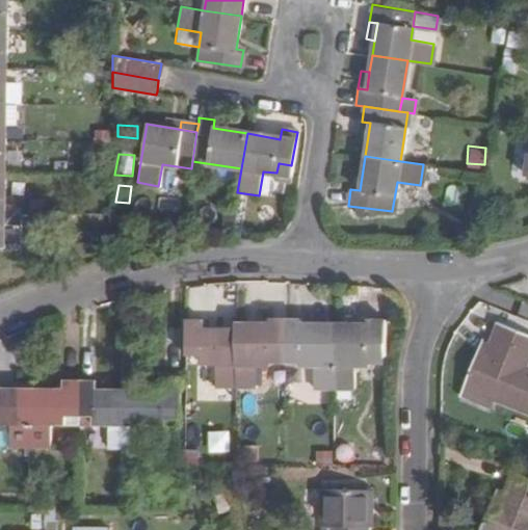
[(18,195),(3,195),(3,210),(18,210),(18,195)]
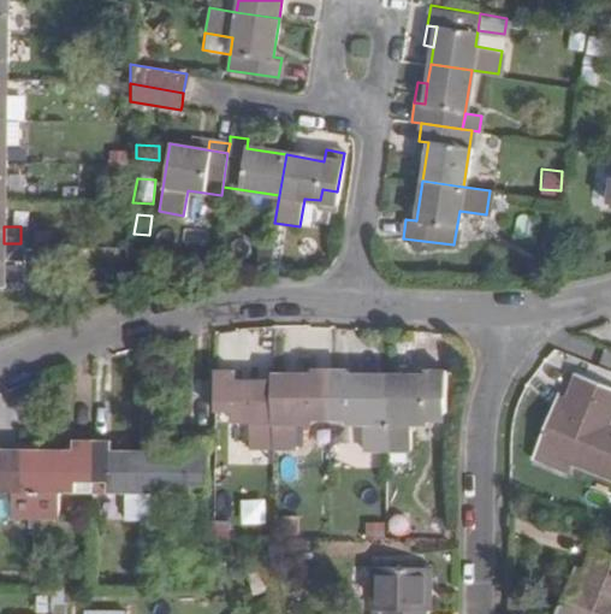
[(21,258),(21,243),(4,243),(4,258),(21,258)]
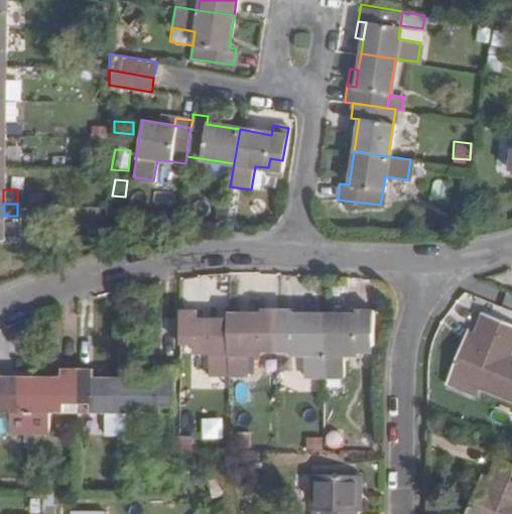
[(38,215),(38,206),(26,206),(26,215),(38,215)]
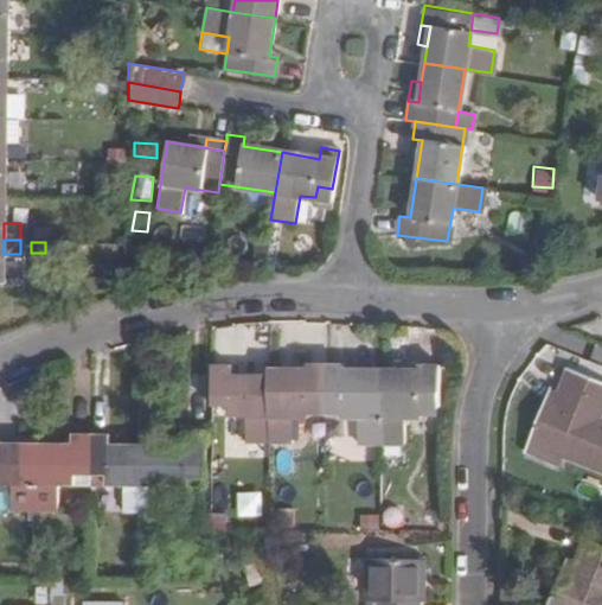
[(263,258),(264,243),(254,242),(253,256),(263,258)]
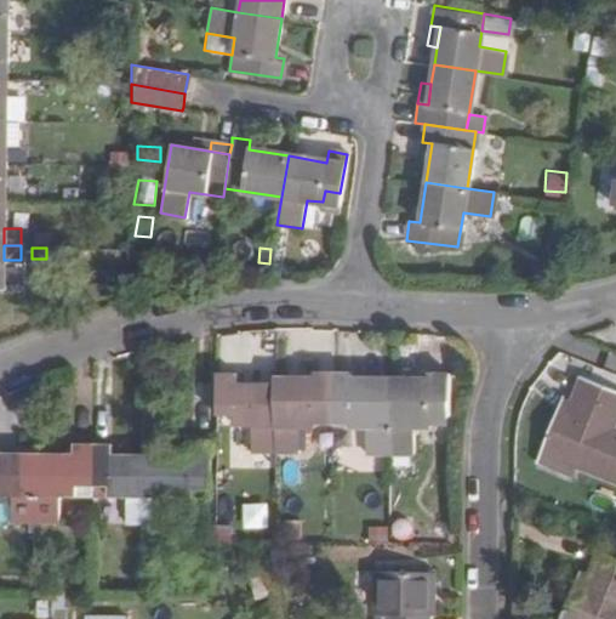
[(249,452),(275,453),(277,385),(237,384),(237,374),(214,373),(212,414),(233,414),(233,425),(250,425),(249,452)]
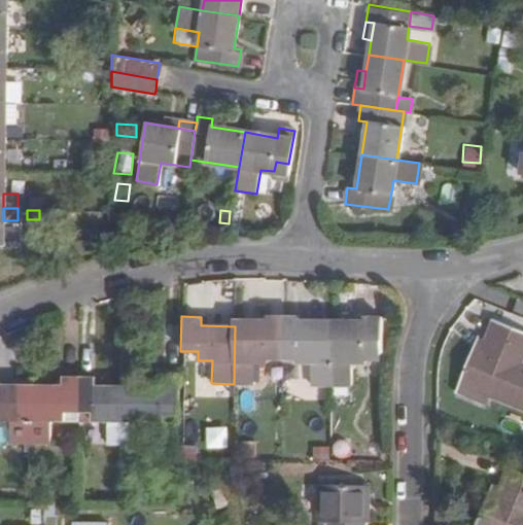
[(268,361),(269,352),(282,352),(282,317),(266,317),(266,325),(235,326),(234,384),(252,384),(252,361),(268,361)]
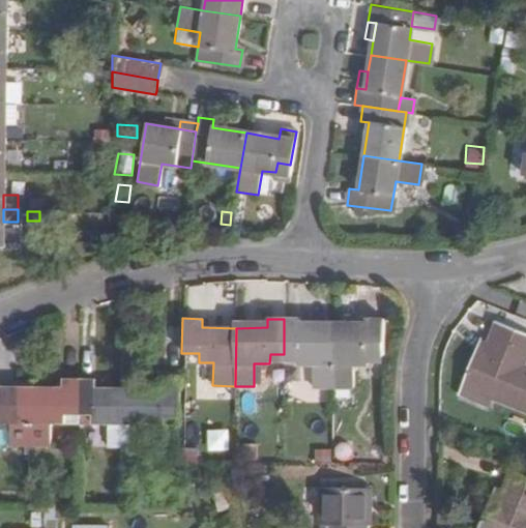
[(301,328),(300,319),(284,319),(284,354),(296,354),(296,362),(313,362),(313,386),(332,386),(333,328),(301,328)]
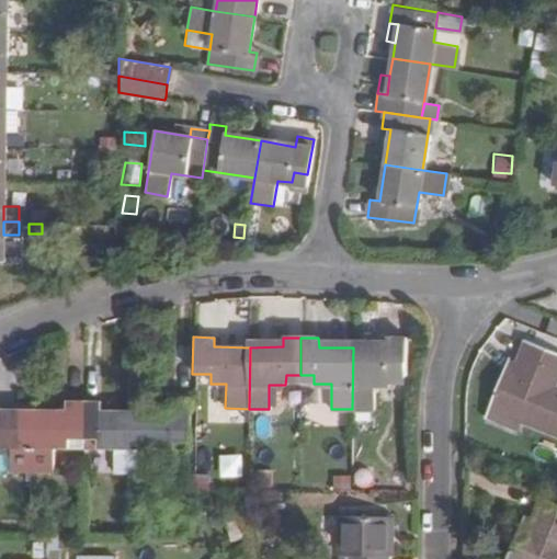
[(387,338),(387,348),(353,348),(352,409),(374,409),(375,385),(390,385),(390,375),(407,375),(407,338),(405,338),(387,338)]
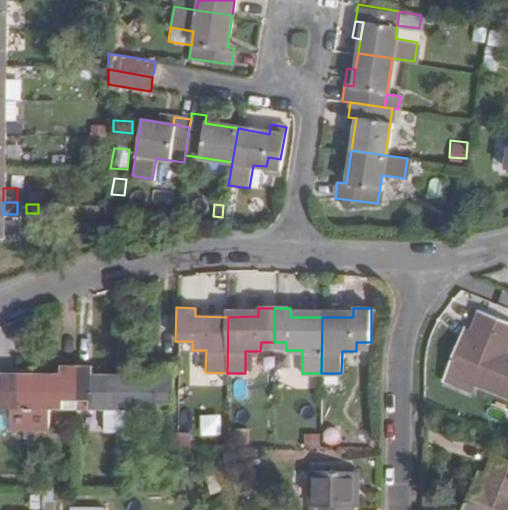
[(470,342),(483,311),(477,309),(464,340),(470,342)]
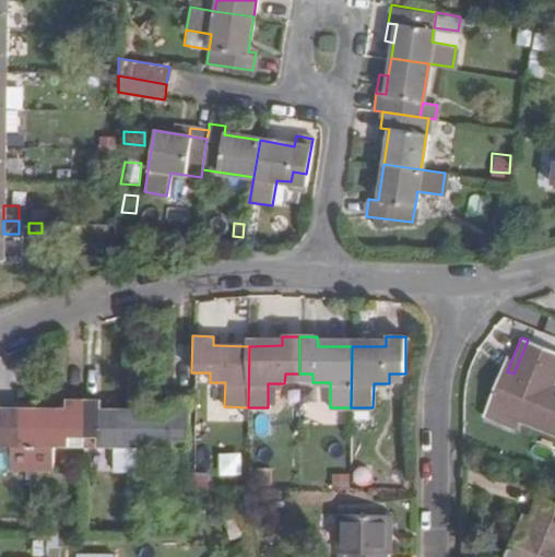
[(507,371),(502,369),(487,403),(554,429),(554,391),(546,388),(554,367),(554,351),(528,340),(514,374),(507,371)]
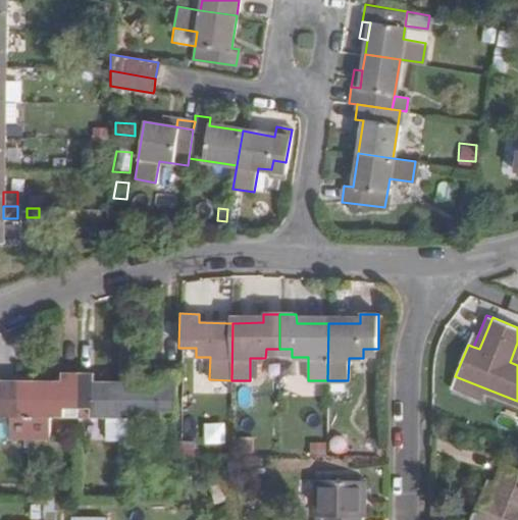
[(145,382),(158,382),(158,373),(175,373),(175,367),(145,367),(145,382)]
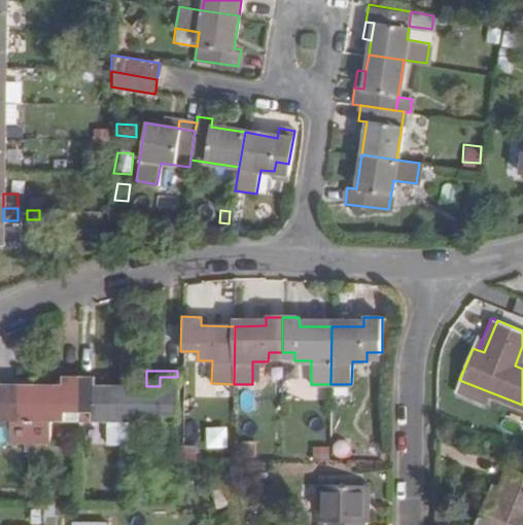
[(49,421),(79,421),(79,376),(62,376),(61,385),(30,384),(29,443),(48,443),(49,421)]
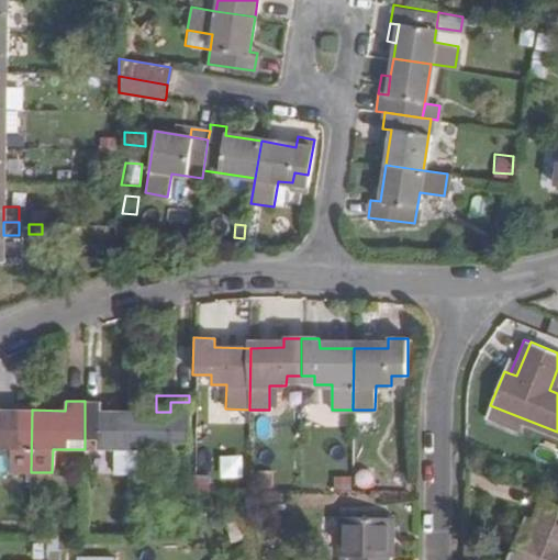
[(114,473),(135,474),(136,411),(101,412),(101,402),(85,401),(85,449),(114,449),(114,473)]
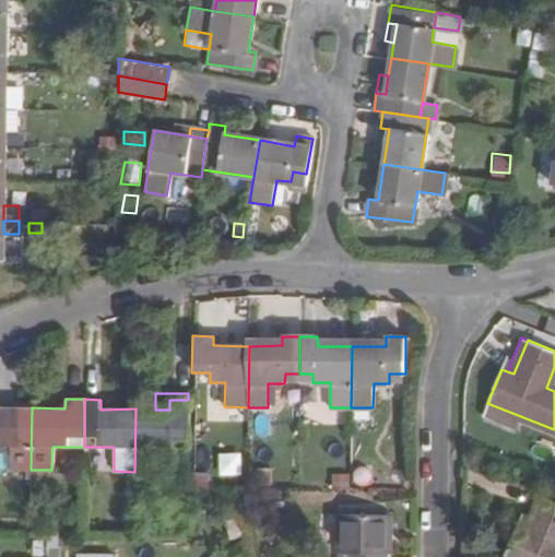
[(155,410),(136,409),(134,472),(156,472),(156,448),(173,448),(173,438),(187,438),(188,400),(169,400),(169,410),(155,410)]
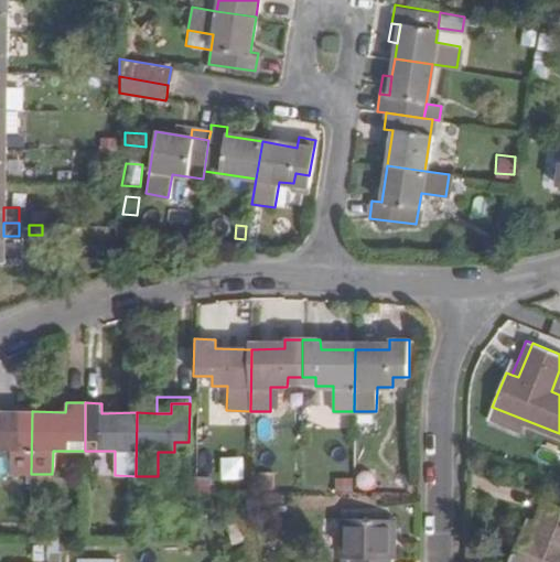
[(559,440),(559,433),(492,407),(487,420),(519,433),(523,424),(559,440)]
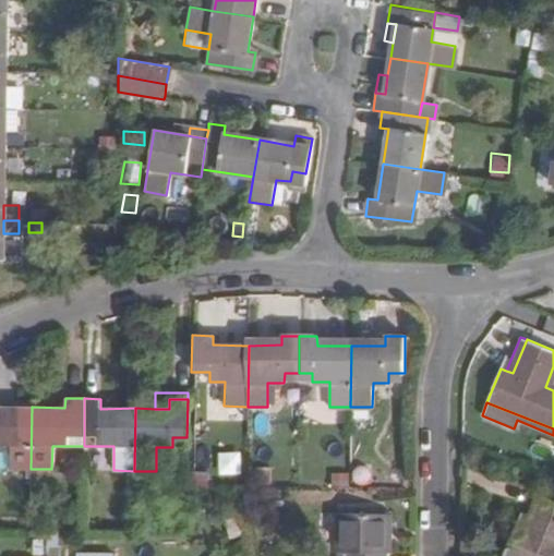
[(10,469),(31,469),(32,407),(0,407),(0,445),(9,445),(10,469)]
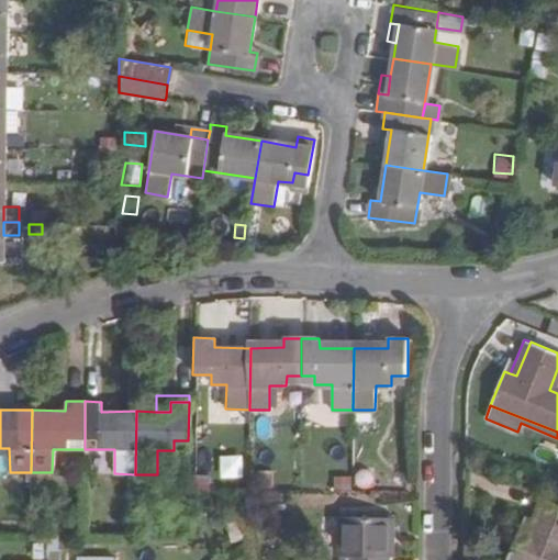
[(356,461),(355,483),(372,483),(374,462),(356,461)]
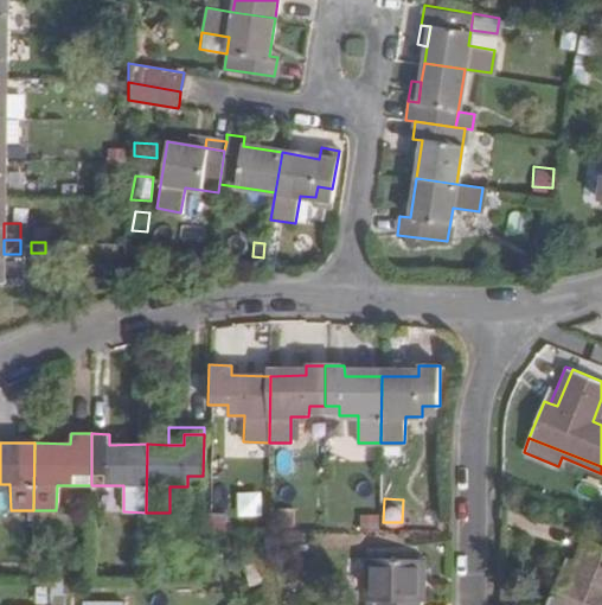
[(574,578),(589,541),(582,539),(568,575),(574,578)]
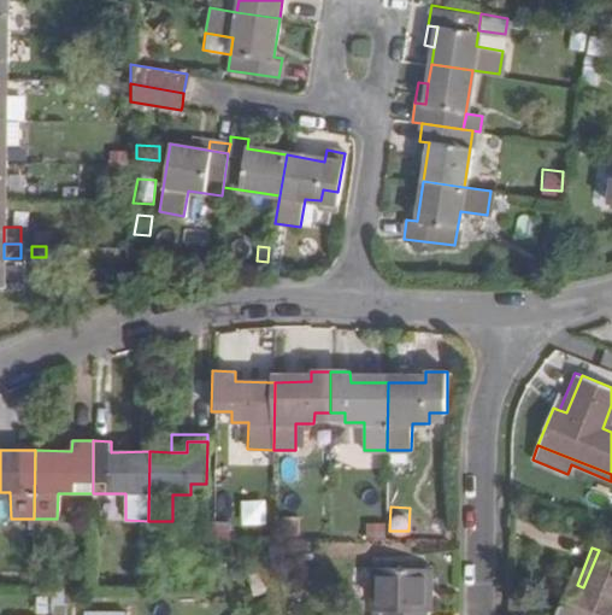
[(577,585),(570,583),(558,614),(611,614),(611,555),(599,550),(583,587),(577,585)]
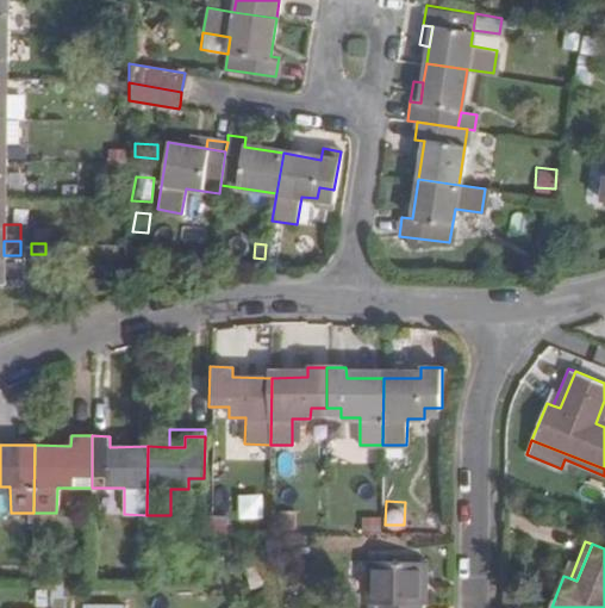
[(368,605),(382,605),(382,607),(420,607),(422,584),(426,585),(426,562),(368,560),(368,605)]
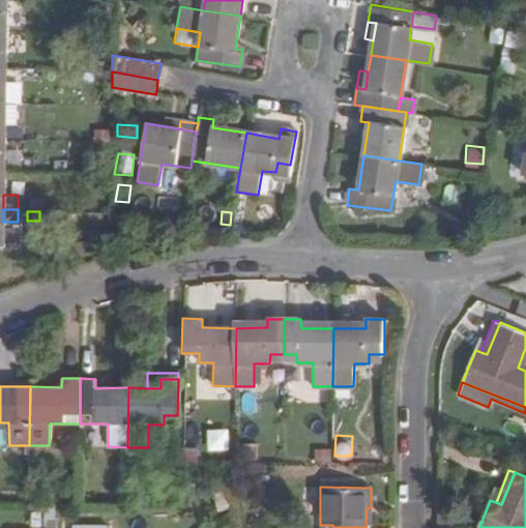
[(227,491),(212,494),(216,509),(230,505),(227,491)]
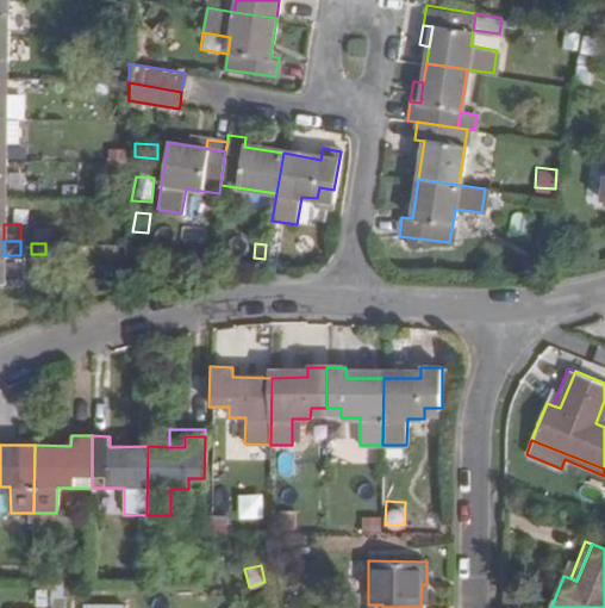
All buildings are outlined.
